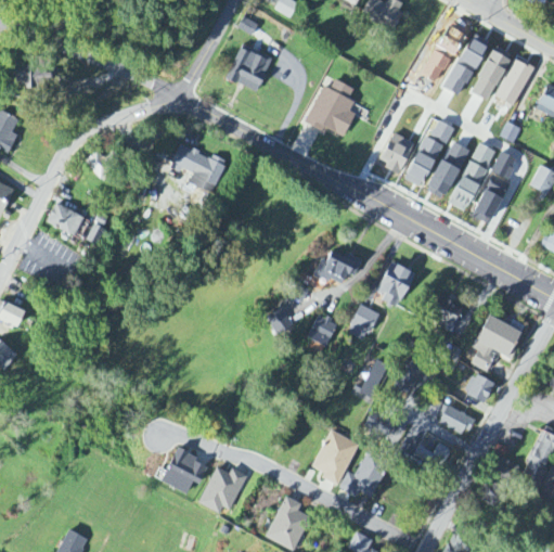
[(291,17),(297,2),(293,0),(280,0),(275,10),(291,17)]
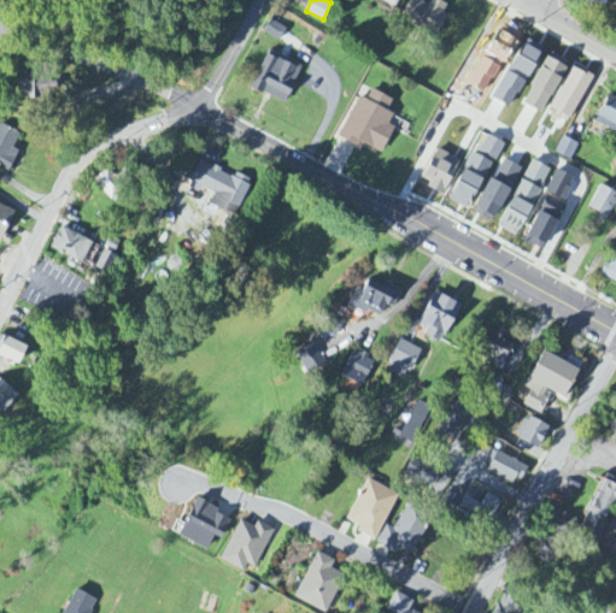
[(451,5),(441,0),(430,0),(428,4),(421,0),(409,0),(402,16),(435,34),(451,5)]
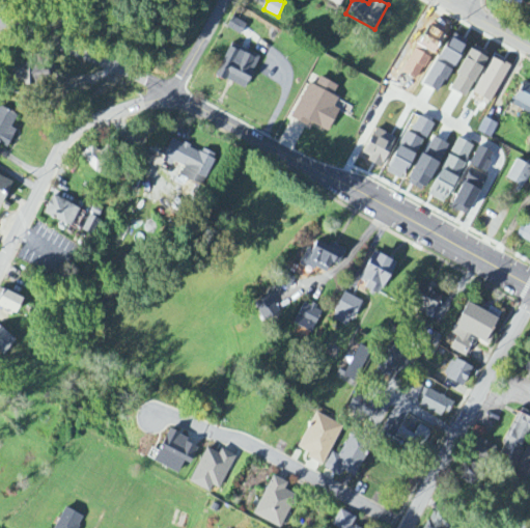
[(465,45),(449,36),(423,84),(439,92),(465,45)]
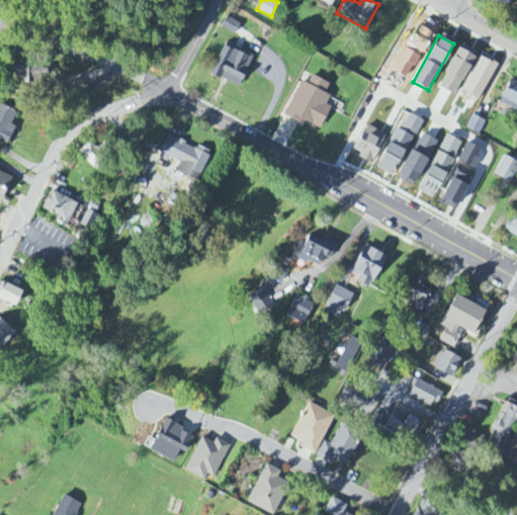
[(240,85),(253,55),(224,43),(210,73),(240,85)]
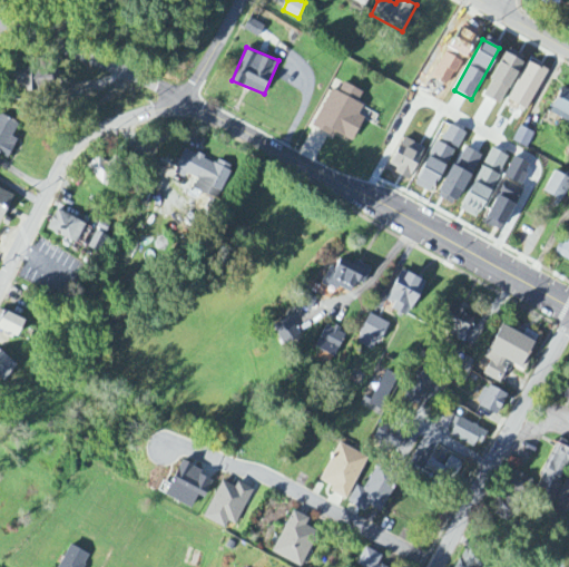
[(484,96),(502,104),(521,60),(502,52),(484,96)]
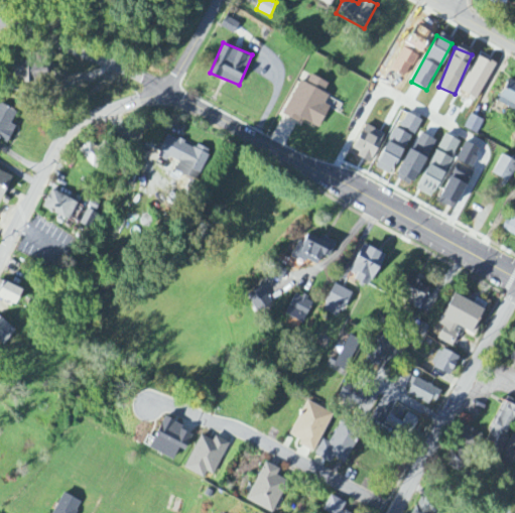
[(480,99),(495,61),(477,54),(462,92),(480,99)]
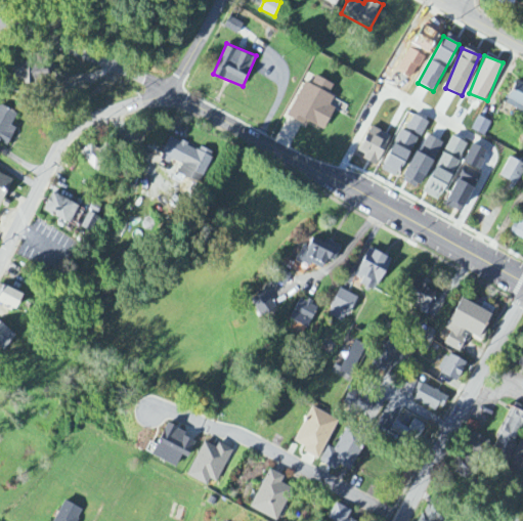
[(14,63),(14,81),(47,81),(48,64),(14,63)]
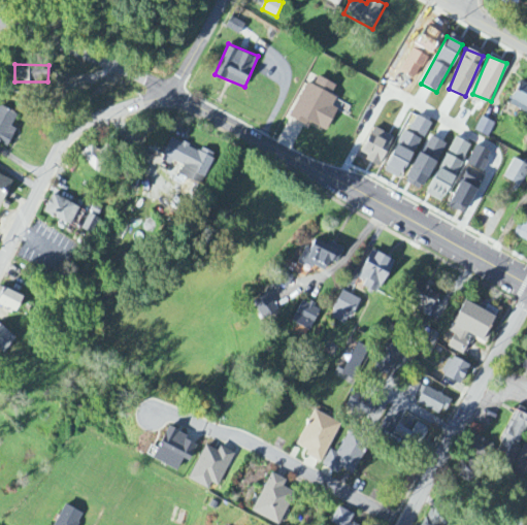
[(307,81),(290,117),(306,125),(308,121),(326,130),(337,107),(332,105),(336,97),(331,94),(336,85),(319,75),(315,85),(307,81)]
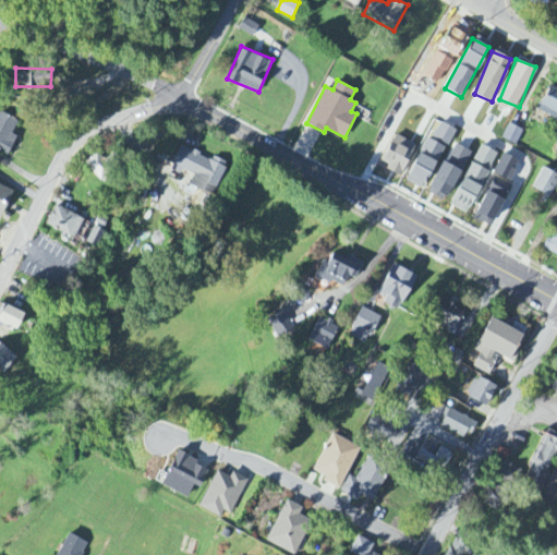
[(556,88),(549,85),(539,109),(556,117),(556,88)]
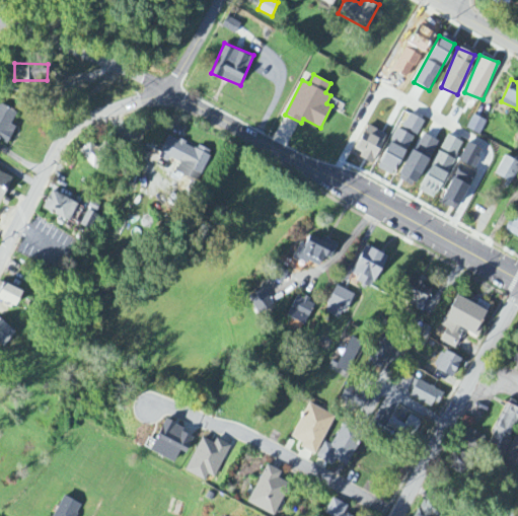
[(0,139),(6,143),(16,126),(11,123),(16,113),(0,103),(0,102),(0,139)]
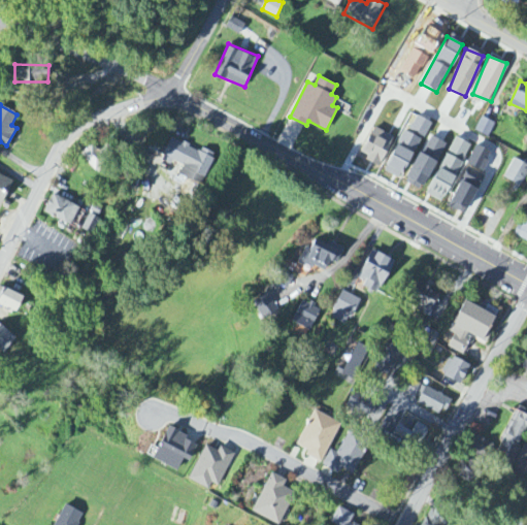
[(409,129),(425,136),(432,122),(417,115),(409,129)]
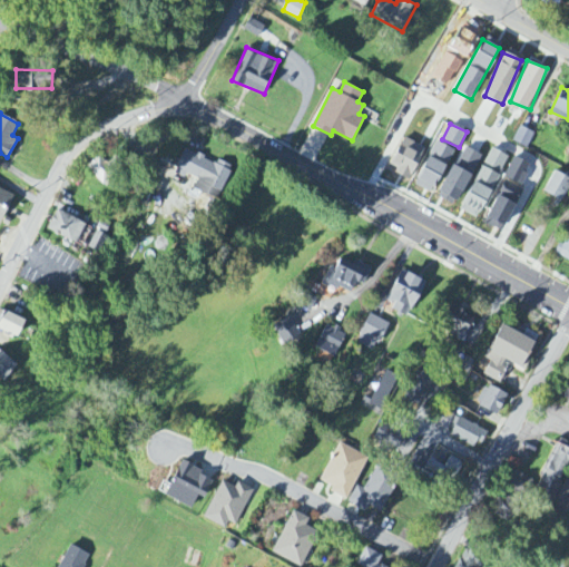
[(513,140),(528,147),(535,132),(521,125),(513,140)]
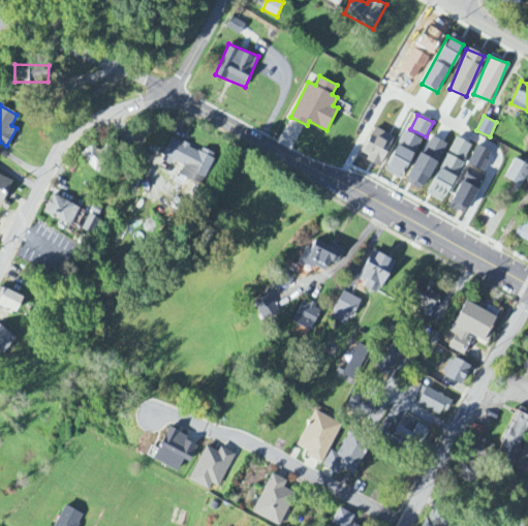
[(381,164),(395,135),(374,126),(361,155),(381,164)]
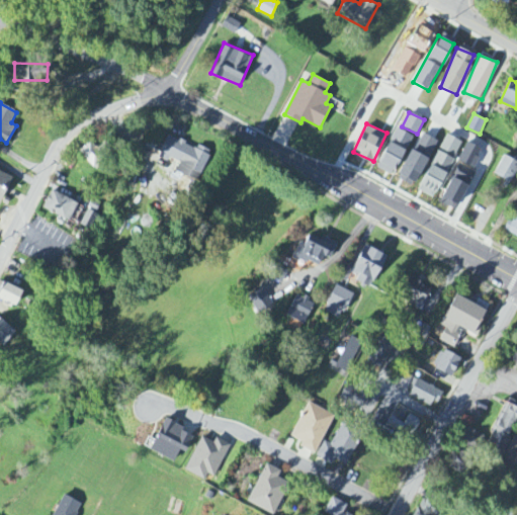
[(405,149),(407,149),(413,136),(396,127),(377,167),(393,174),(405,149)]
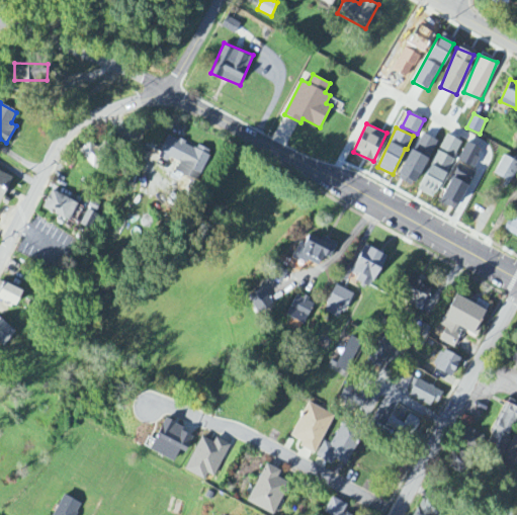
[(428,156),(431,157),(438,140),(423,133),(415,151),(410,149),(398,178),(415,186),(428,156)]
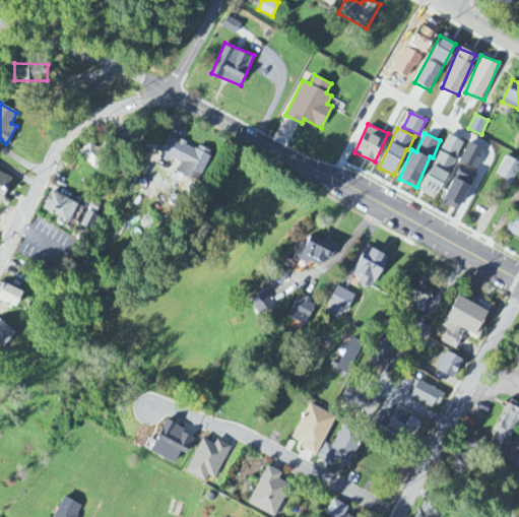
[(198,182),(211,152),(169,134),(158,157),(167,160),(169,156),(181,162),(177,172),(198,182)]
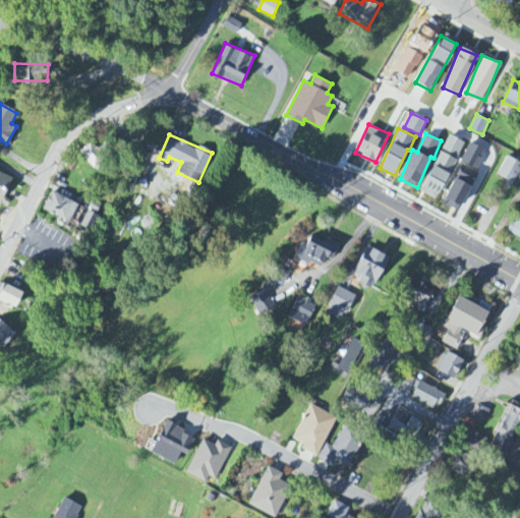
[(465,141),(450,134),(443,149),(458,156),(465,141)]
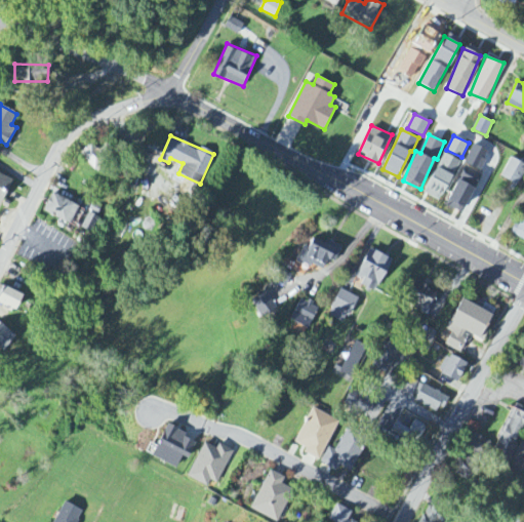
[(92,167),(104,156),(91,142),(79,152),(92,167)]
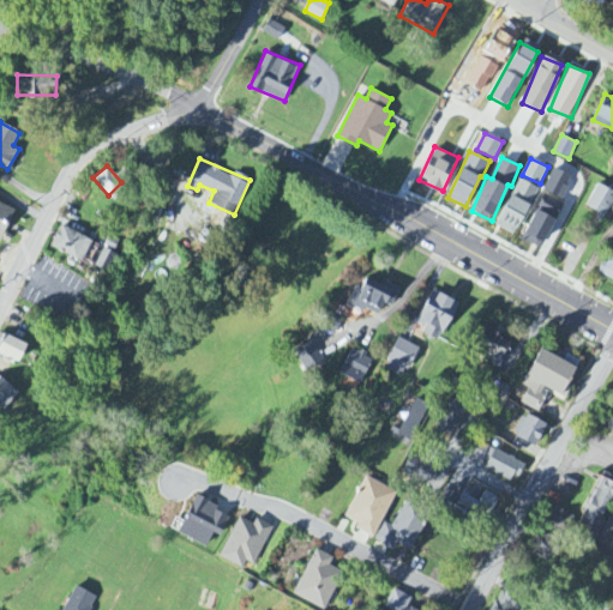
[(572,176),(554,167),(544,189),(562,198),(572,176)]
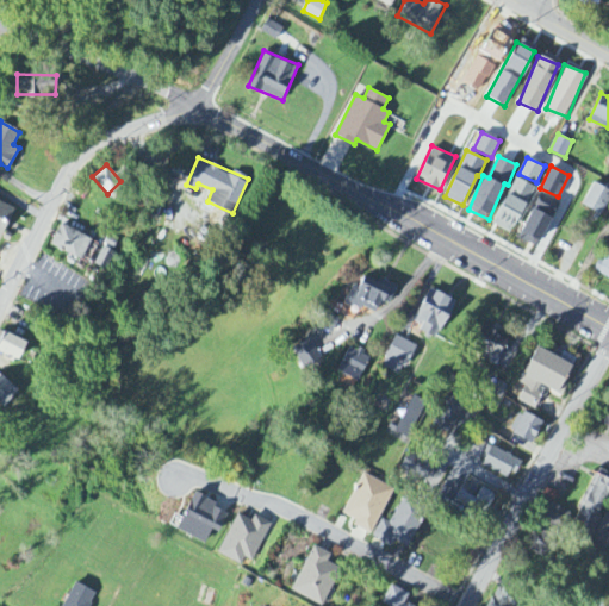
[(529,200),(535,186),(515,177),(509,192),(529,200)]
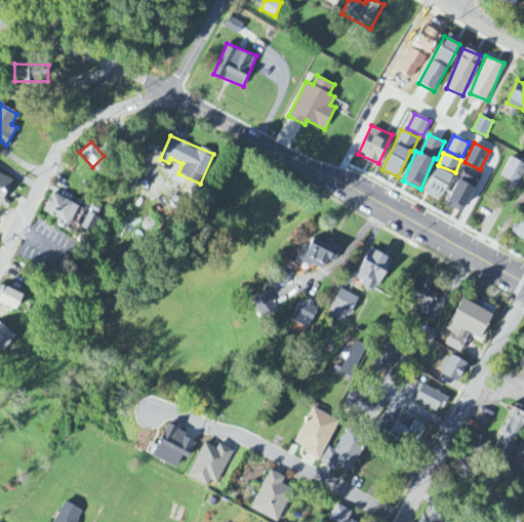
[(523,162),(511,156),(500,175),(516,184),(523,169),(523,162)]
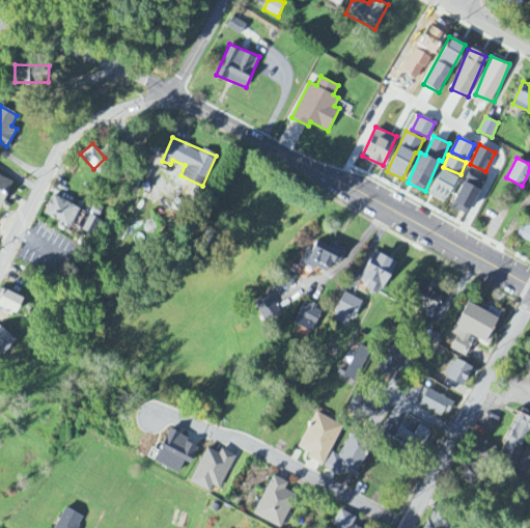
[(467,214),(487,176),(472,167),(450,204),(467,214)]
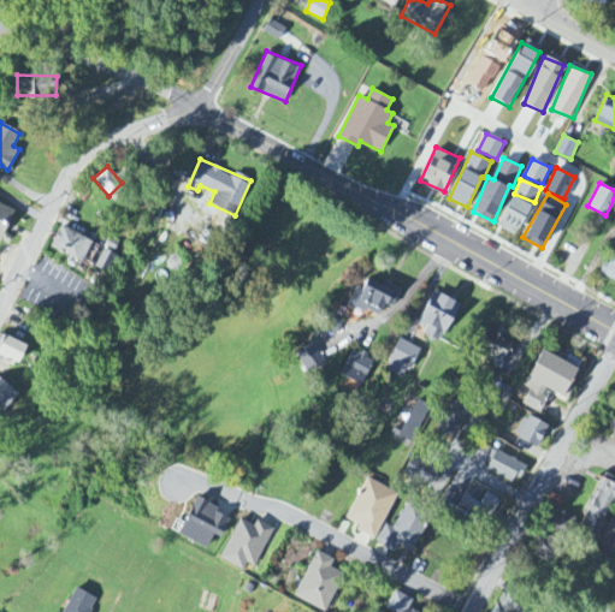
[(518,233),(530,205),(510,196),(498,226),(518,233)]
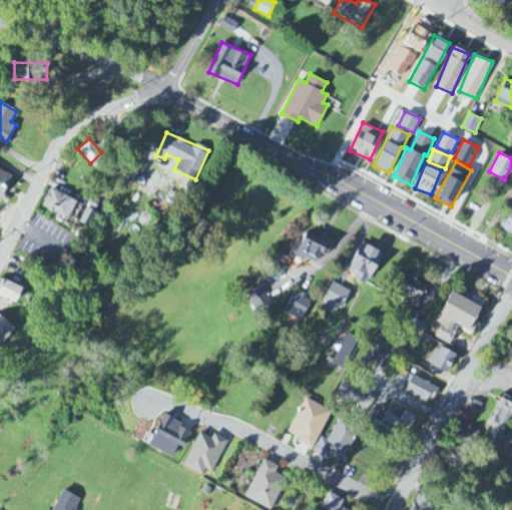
[(0,198),(1,198),(12,173),(0,167),(0,198)]
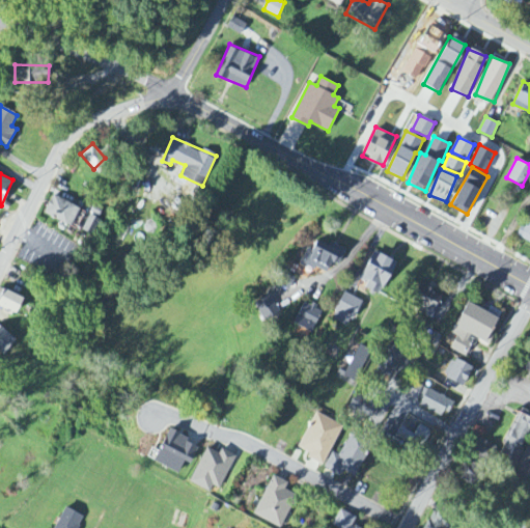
[(72,225),(80,206),(52,194),(44,213),(72,225)]
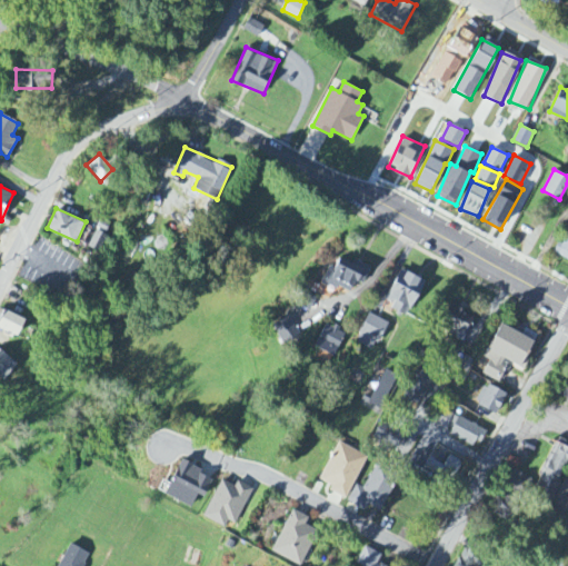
[(567,227),(556,254),(567,259),(567,227)]
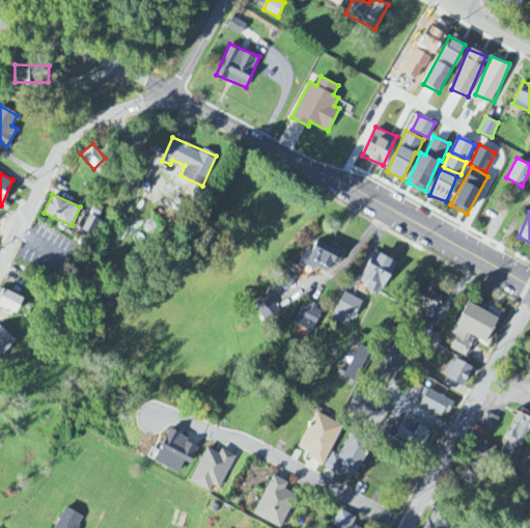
[(92,233),(101,219),(91,214),(83,228),(92,233)]
